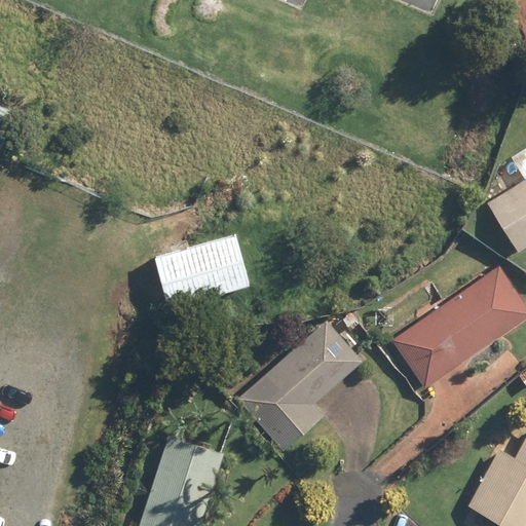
[(520,251),(525,247),(525,149),(514,157),(525,176),(488,199),(520,251)]
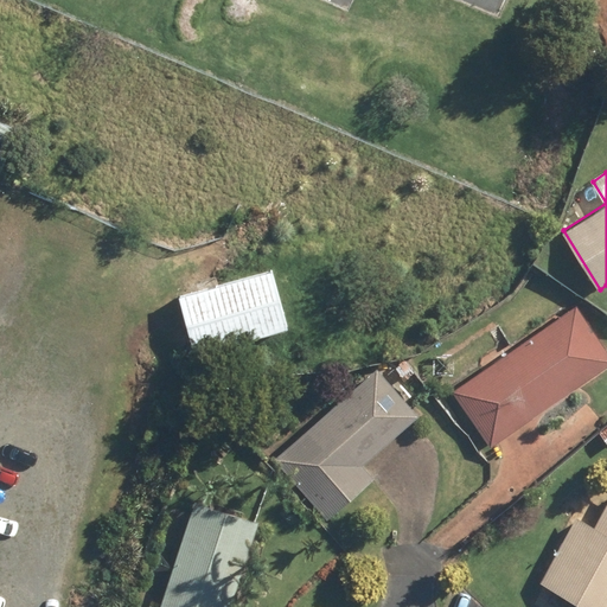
[(292,328),(275,270),(178,298),(195,357),(292,328)]
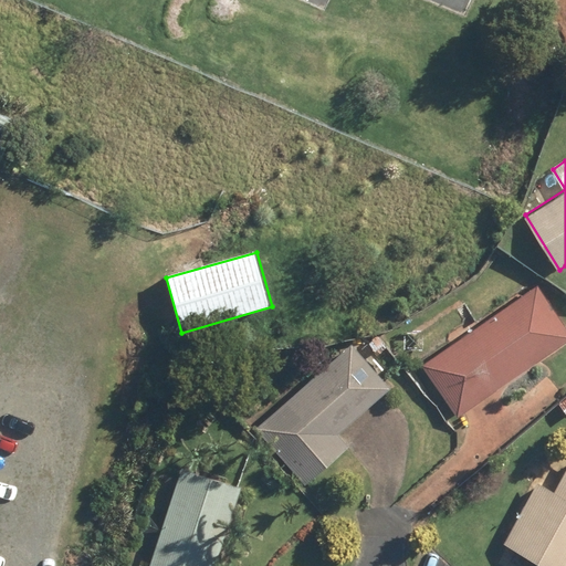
[(427,365),(461,416),(565,344),(565,329),(538,289),(427,365)]
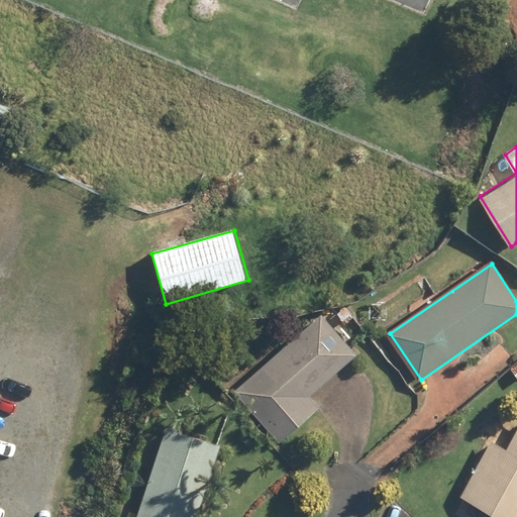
[(358,353),(345,340),(355,330),(348,323),(356,316),(347,306),(329,323),(319,314),(282,351),(280,349),(233,394),(282,443),(321,405),(314,397),(358,353)]
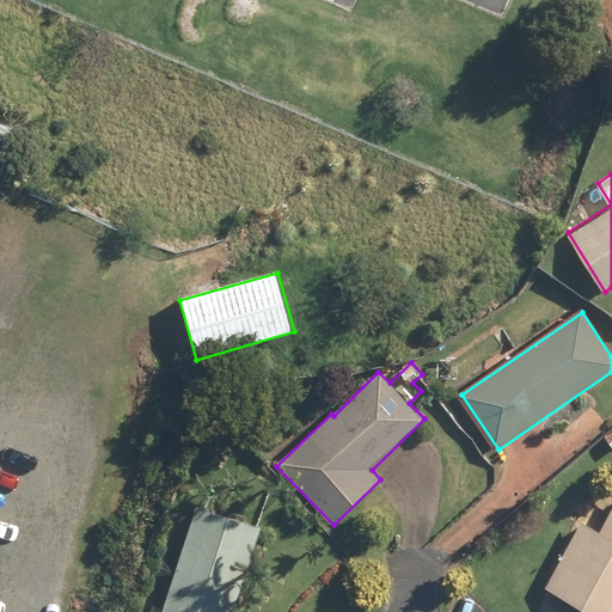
[(152,611),(237,611),(263,525),(197,506),(166,606),(155,603),(152,611)]
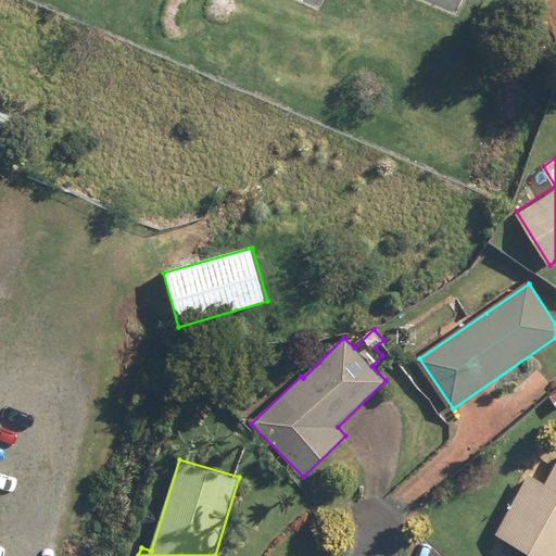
[(555,555),(555,477),(541,481),(526,474),(495,535),(530,553),(528,555),(555,555)]
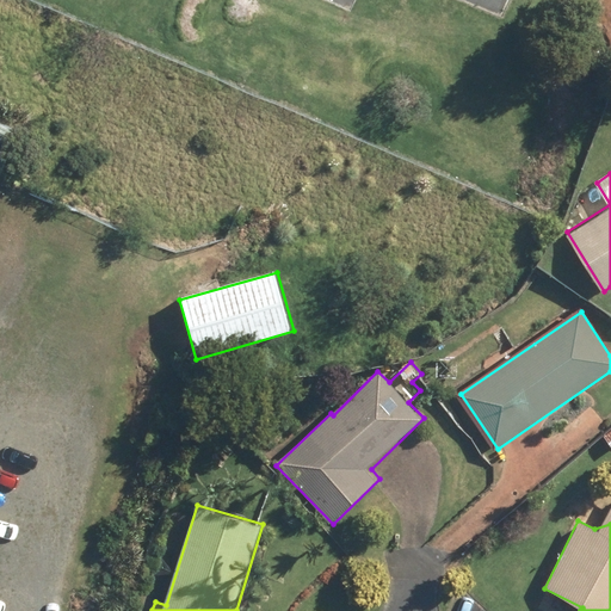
All buildings are outlined.
